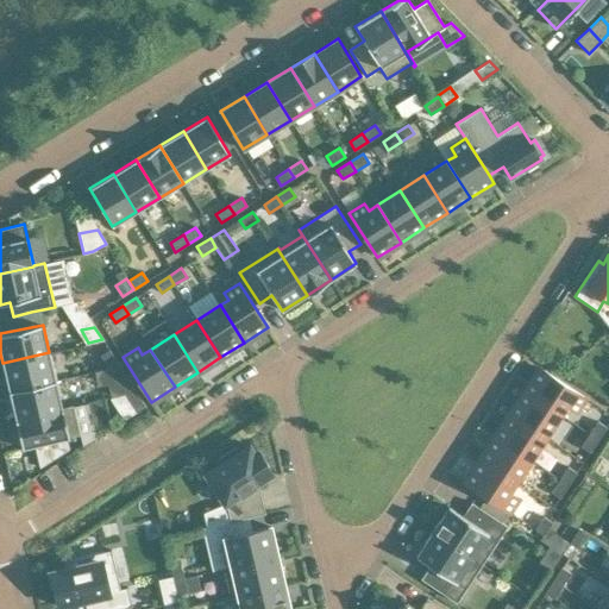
[(110,369),(118,363),(110,350),(101,356),(110,369)]
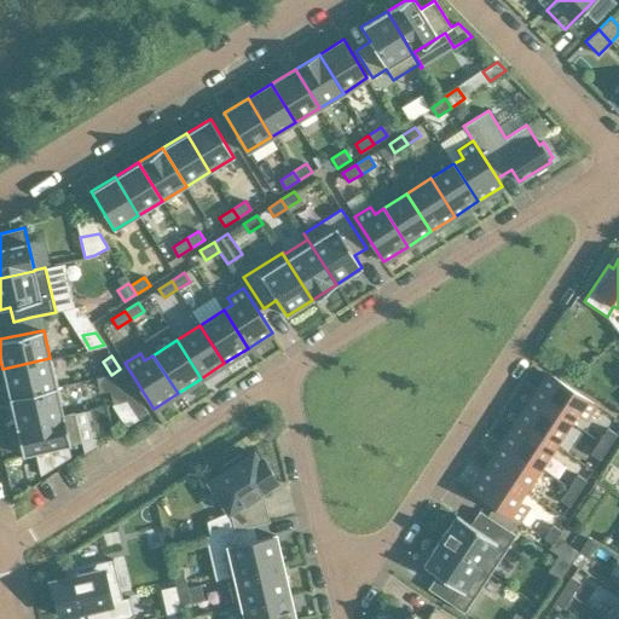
[(3,369),(9,398),(57,386),(50,358),(3,369)]
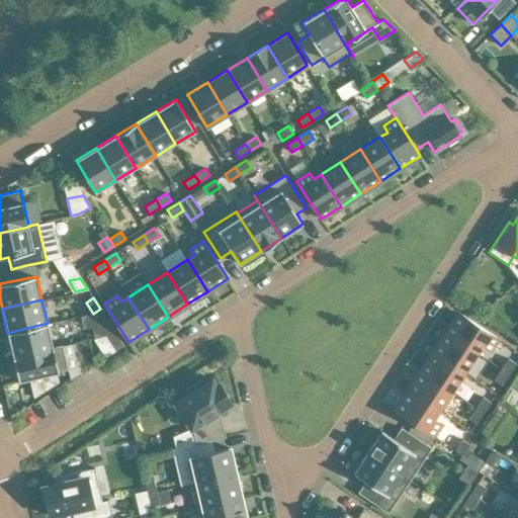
[(100,309),(93,314),(99,325),(107,320),(100,309)]
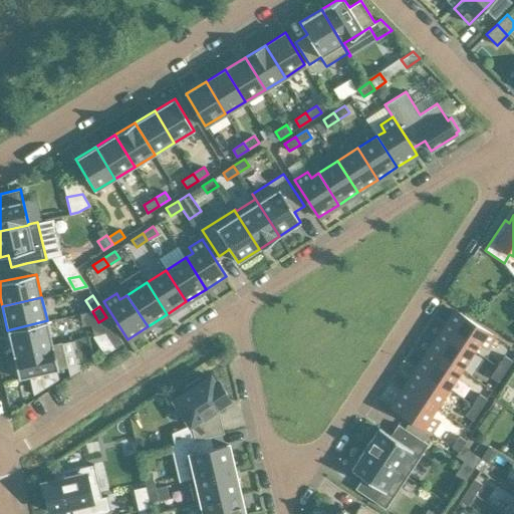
[(485,347),(493,335),(456,310),(443,330),(475,350),(479,343),(485,347)]
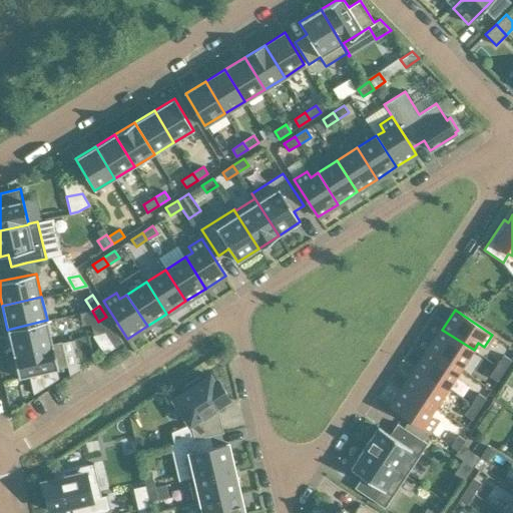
[(47,320),(7,330),(13,353),(52,344),(47,320)]
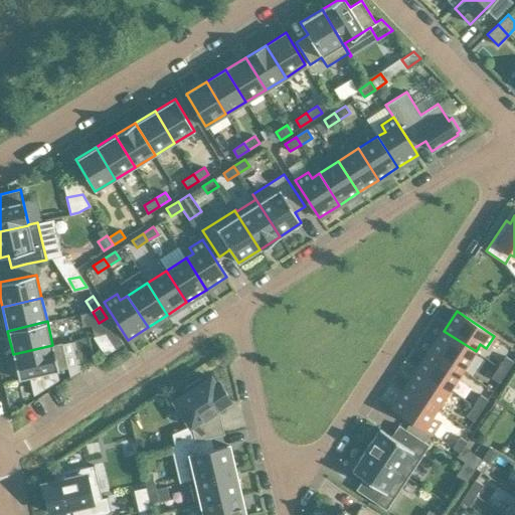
[(123,344),(114,329),(106,333),(116,348),(123,344)]
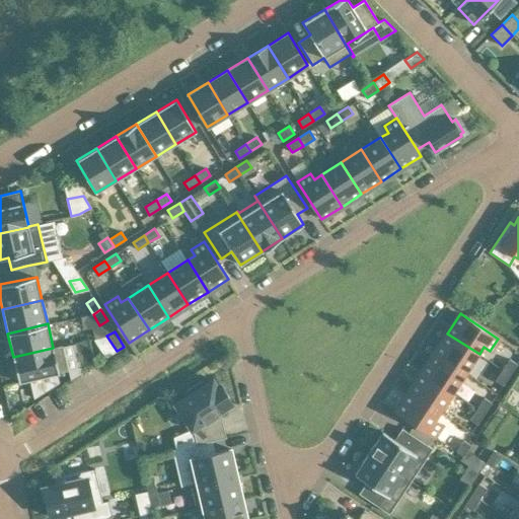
[(479,354),(447,334),(434,353),(466,374),(479,354)]
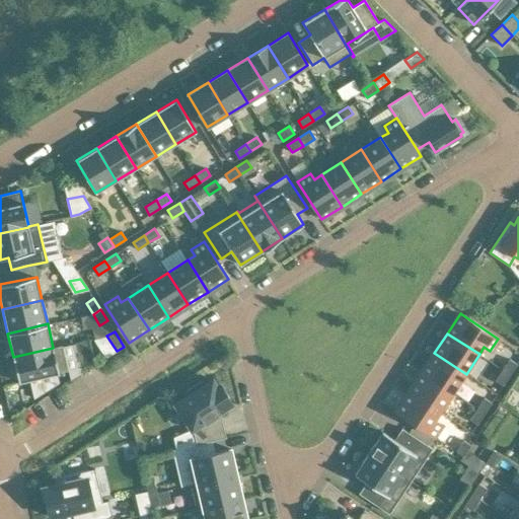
[(63,346),(53,348),(13,357),(19,382),(68,371),(63,346)]
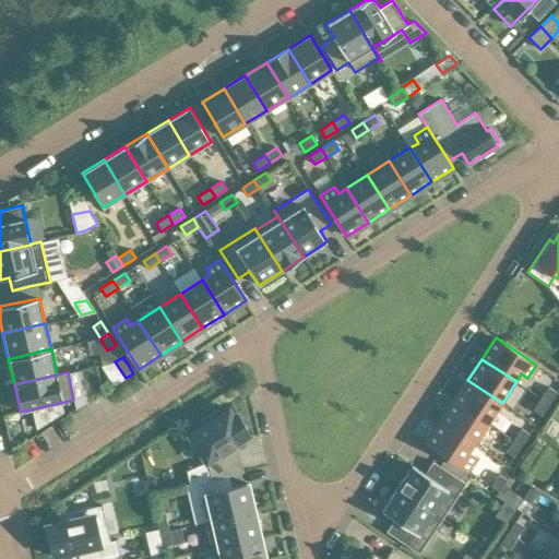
[(502,403),(467,380),(454,401),(488,424),(502,403)]
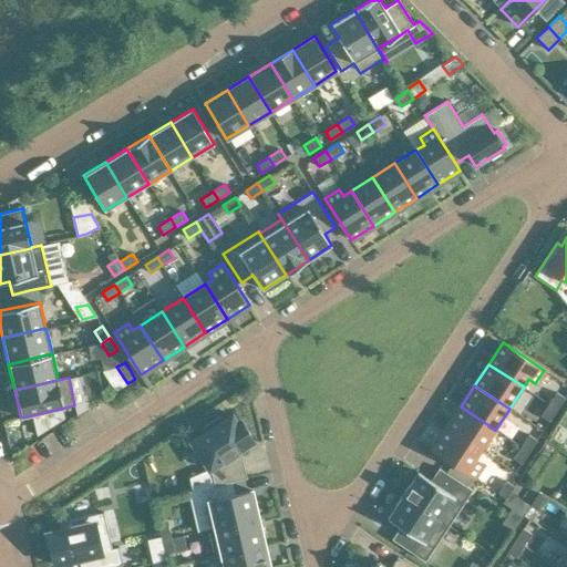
[(557,392),(548,404),(557,410),(565,398),(557,392)]
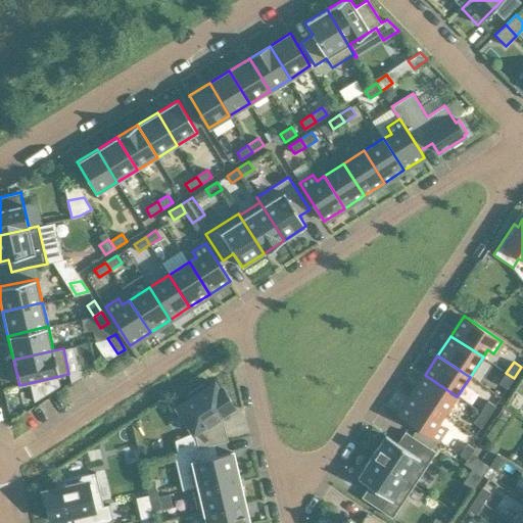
[(498,384),(507,388),(514,378),(506,373),(498,384)]
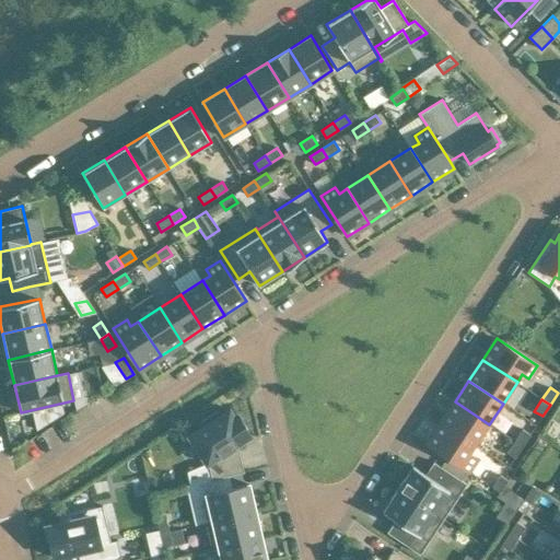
[(441,422),(476,445),(489,424),(455,401),(441,422)]
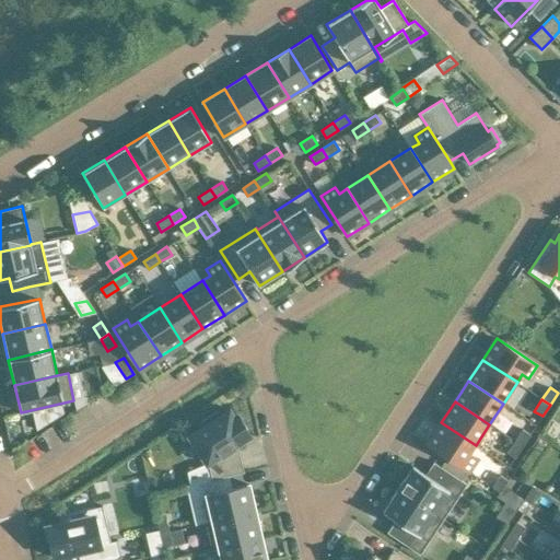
[(219,410),(201,421),(205,426),(188,435),(207,464),(208,463),(212,480),(244,473),(240,455),(237,456),(233,448),(235,446),(234,445),(251,435),(237,415),(234,417),(229,409),(222,415),(219,410)]
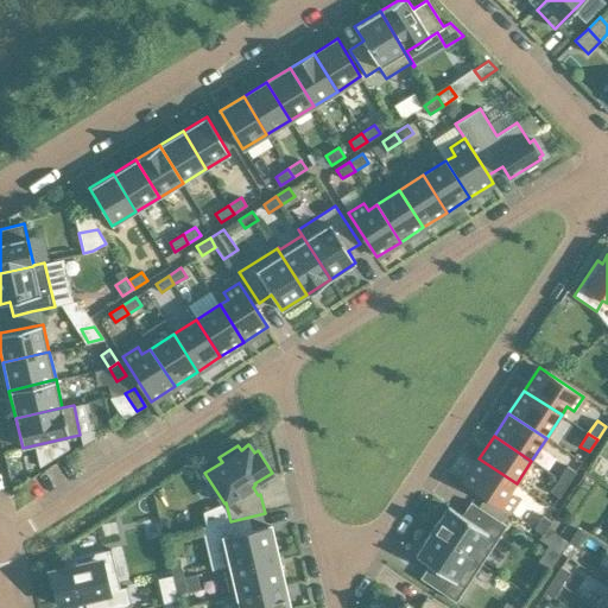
[(517,483),(479,458),(463,482),(507,511),(517,496),(511,492),(517,483)]
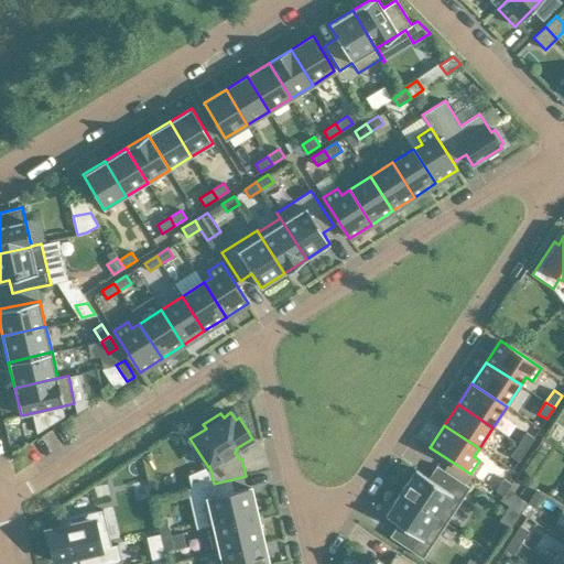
[(525,432),(518,444),(527,449),(534,437),(525,432)]
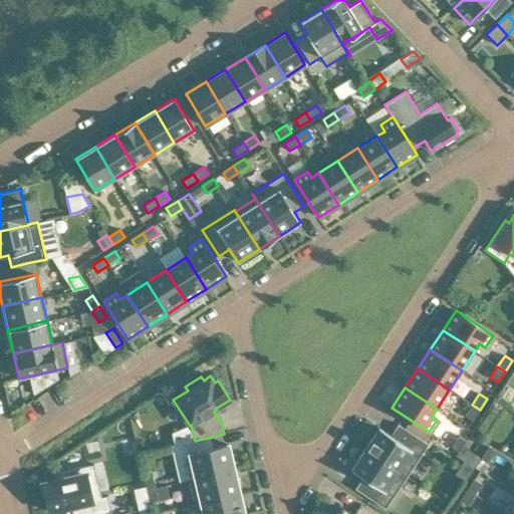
[(480,410),(472,405),(465,416),(473,420),(480,410)]
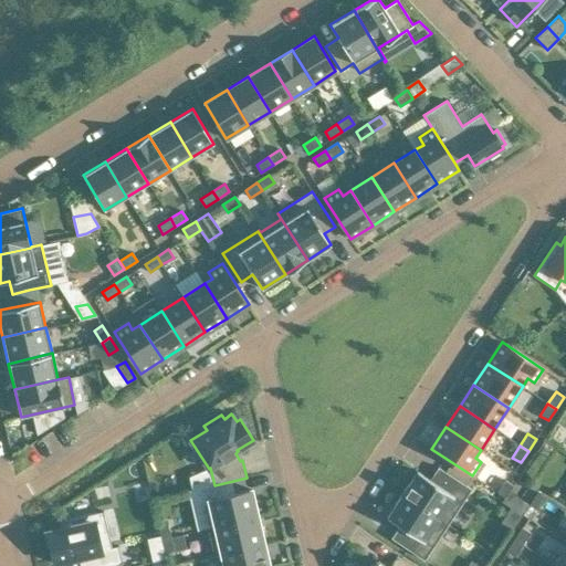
[(417,471),(401,494),(448,525),(471,489),(438,468),(430,480),(417,471)]
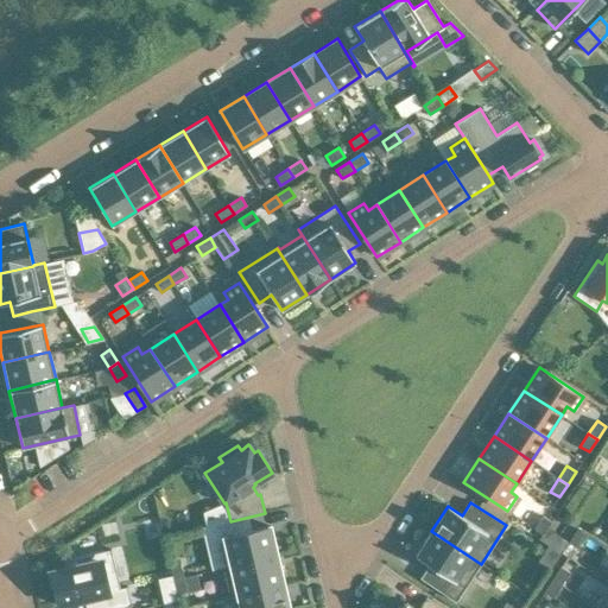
[(543,515),(534,529),(543,534),(548,527),(551,521),(543,515)]
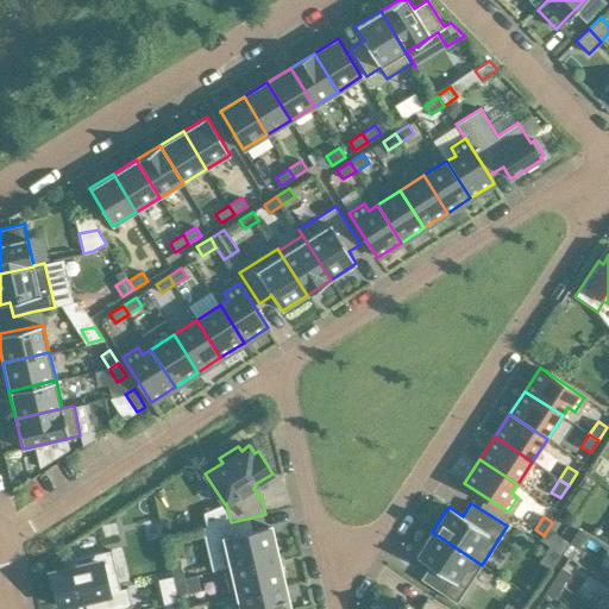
[(231,566),(277,554),(270,527),(224,538),(231,566)]
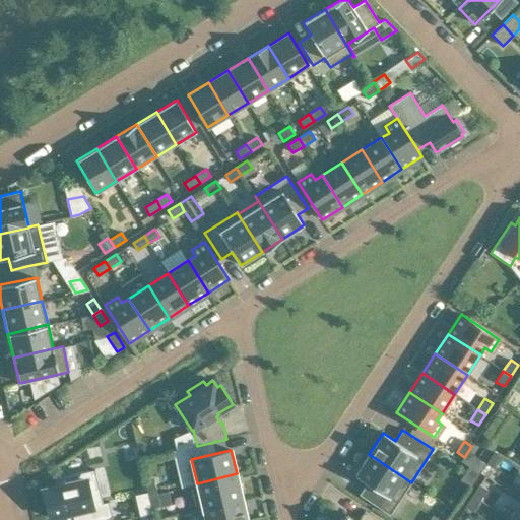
[(468,451),(464,457),(462,461),(468,465),(474,456),(468,451)]
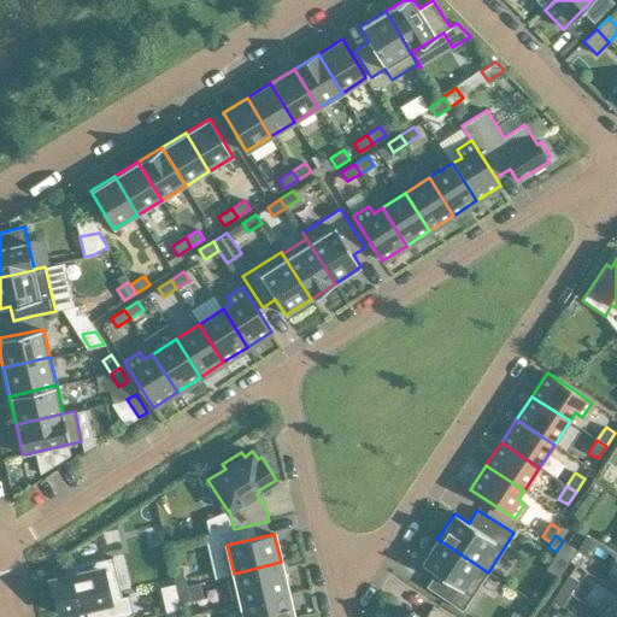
[(586,536),(576,550),(586,556),(594,542),(586,536)]
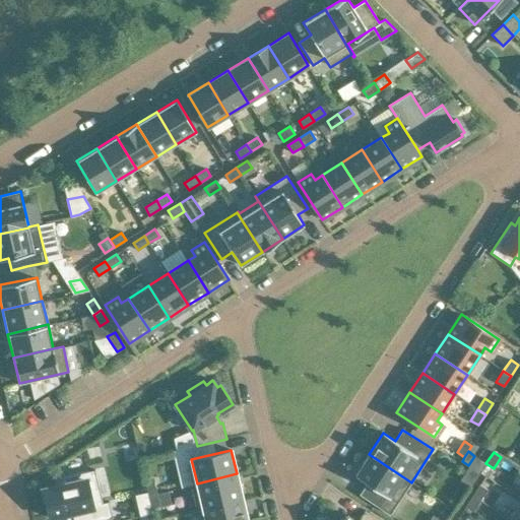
[(390,515),(411,482),(369,454),(355,475),(367,483),(360,495),(390,515)]
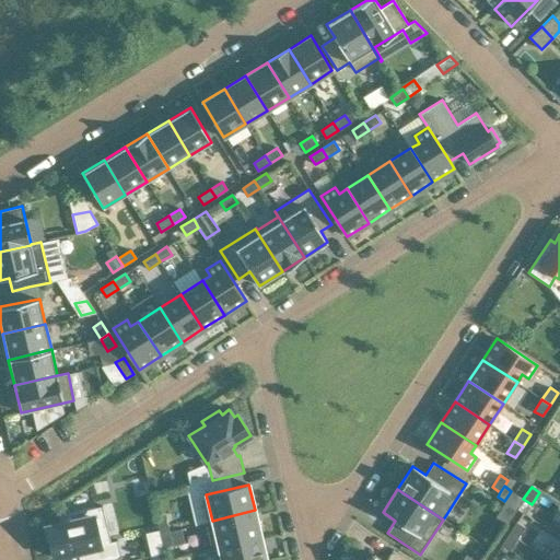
[(66,523),(47,527),(54,558),(78,552),(79,559),(109,559),(121,558),(117,540),(111,541),(102,505),(82,511),(63,515),(66,523)]
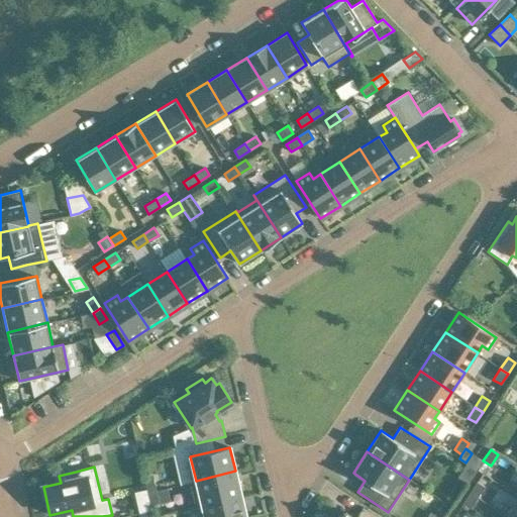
[(235,471),(196,481),(190,482),(196,507),(202,506),(241,496),(235,471)]
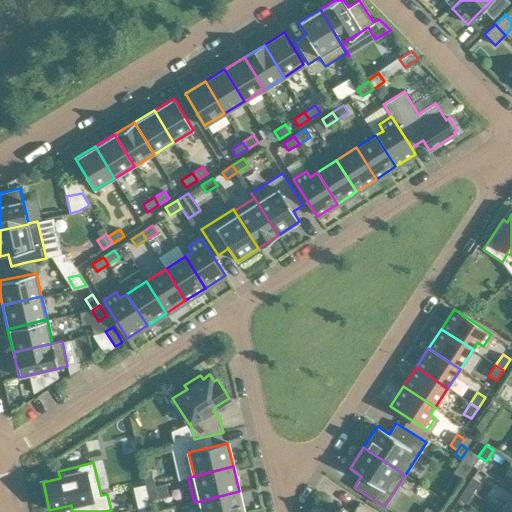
[(143,475),(146,488),(155,486),(152,473),(143,475)]
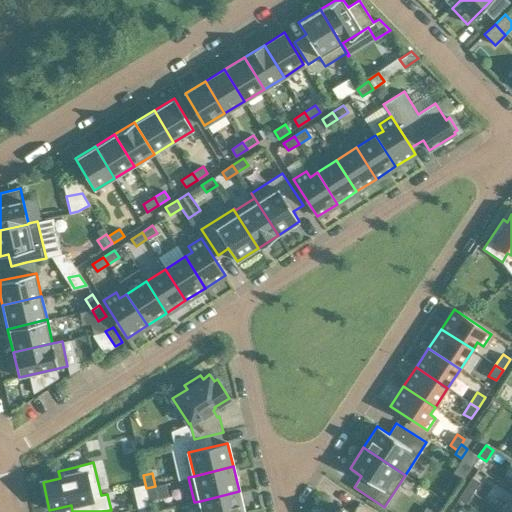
[(480,482),(472,477),(465,488),(473,492),(480,482)]
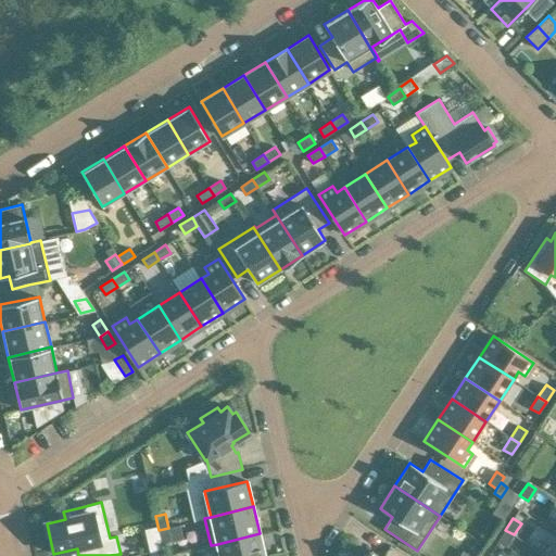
[(168,528),(159,530),(162,543),(172,541),(168,528)]
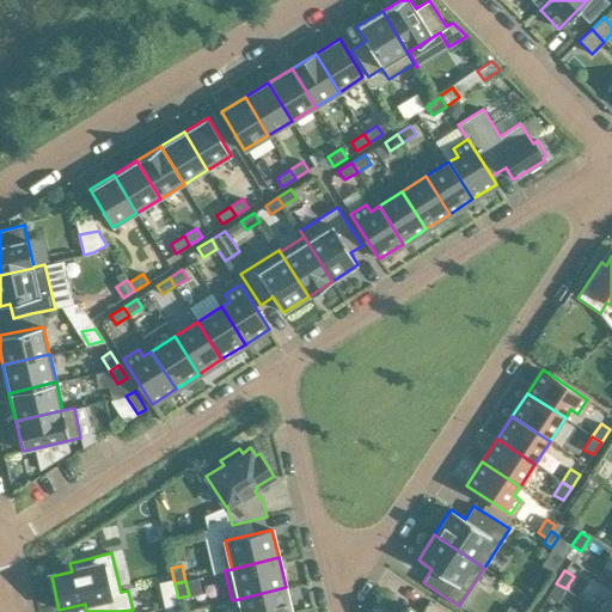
[(557,601),(565,588),(556,583),(548,595),(557,601)]
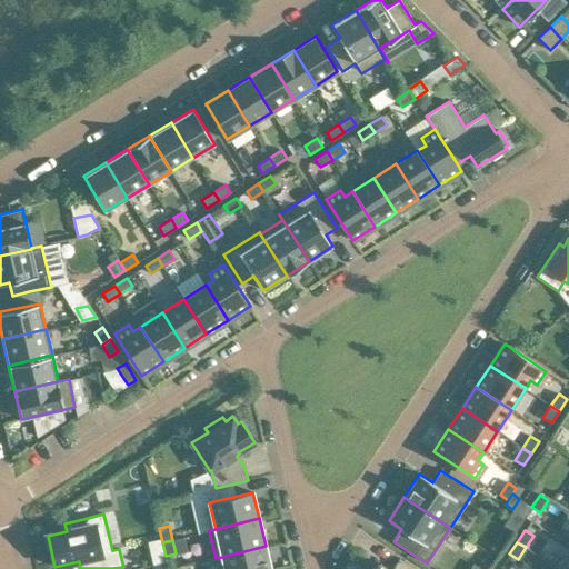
[(225,568),(270,568),(266,546),(222,557),(225,568)]
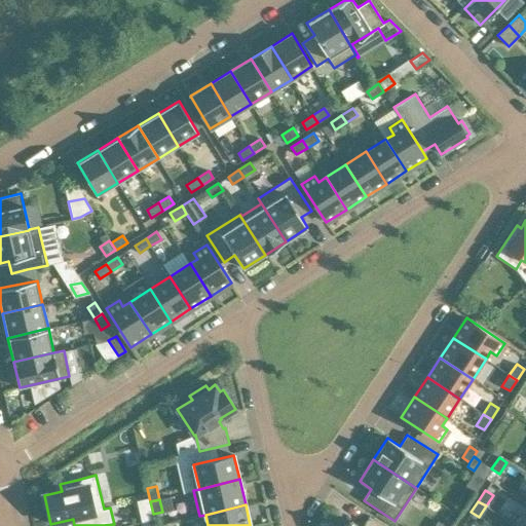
[(516,525),(525,525),(525,505),(514,524),(516,525)]
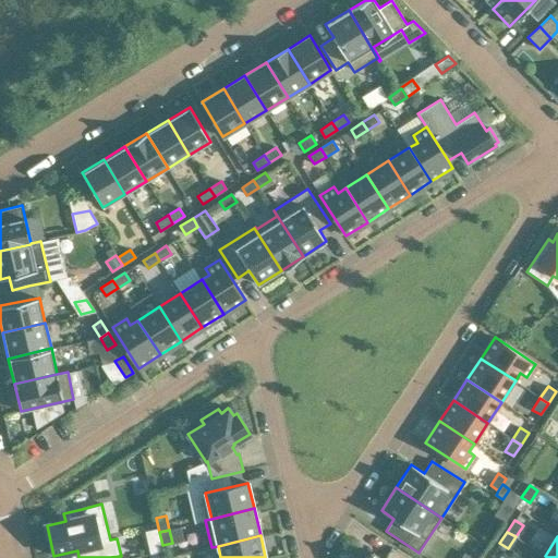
[(408,557),(391,547),(384,557),(380,557),(371,552),(365,557),(408,557)]
